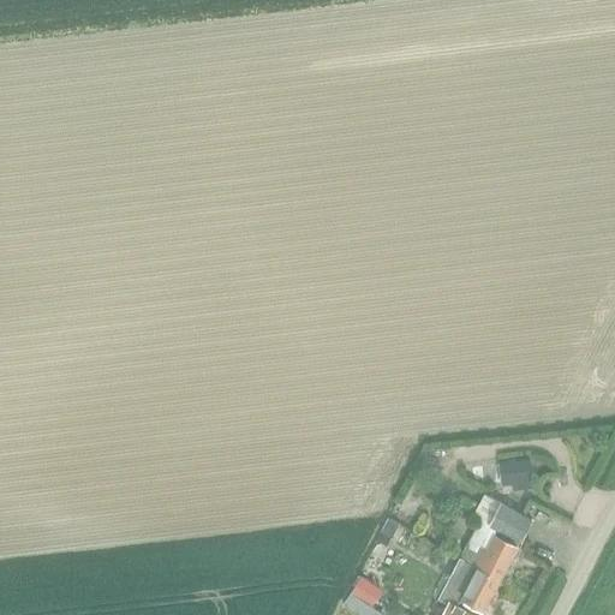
[(509,463),(513,489),(532,487),(529,459),(509,463)]
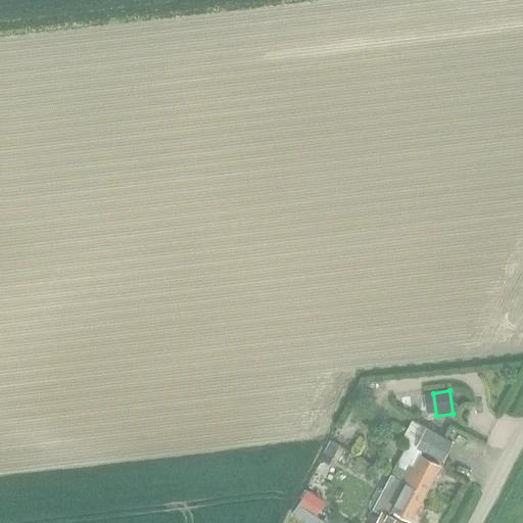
[(456,433),(473,439),(477,430),(460,424),(456,433)]
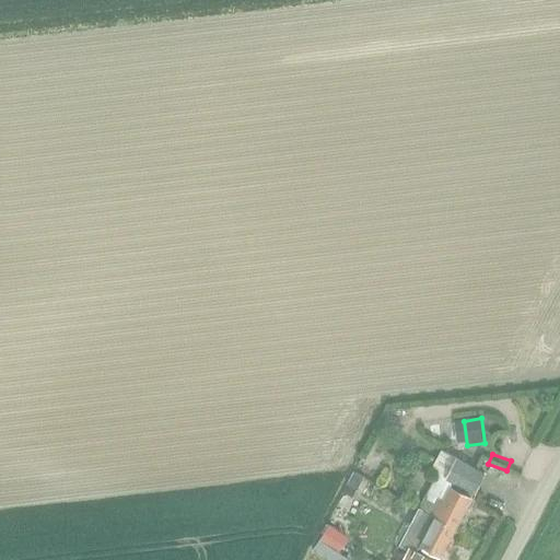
[(485,471),(457,457),(446,477),(453,481),(443,500),(440,498),(431,513),(456,526),(471,498),(469,497),(473,490),(475,491),(485,471)]
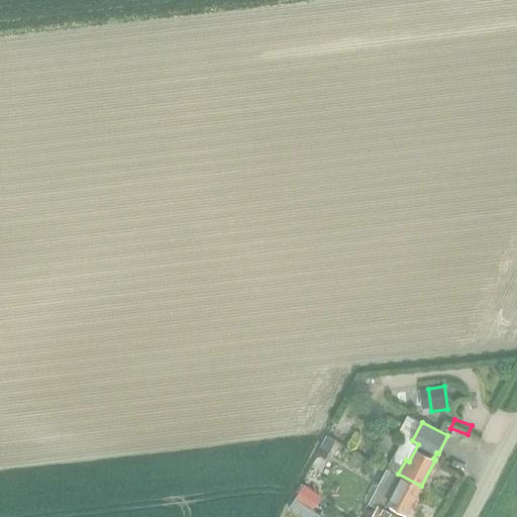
[(317,454),(325,458),(329,450),(335,439),(326,435),(320,445),(321,446),(317,454)]
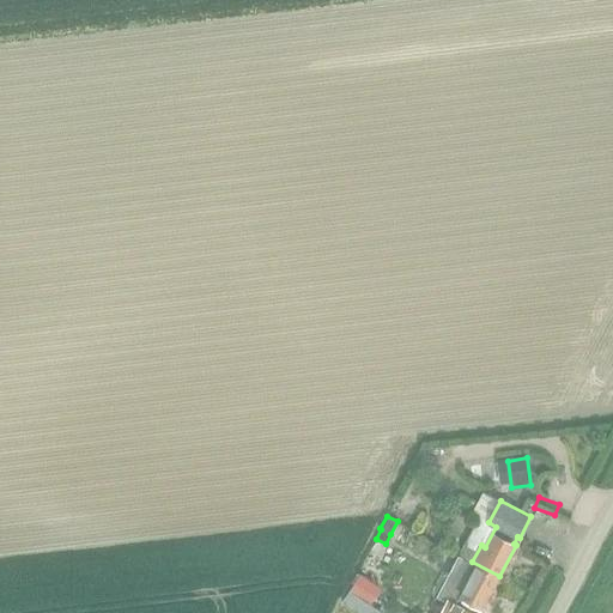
[(483,608),(499,576),(472,562),(460,556),(439,594),(450,600),(442,612),(477,612),(480,607),(483,608)]
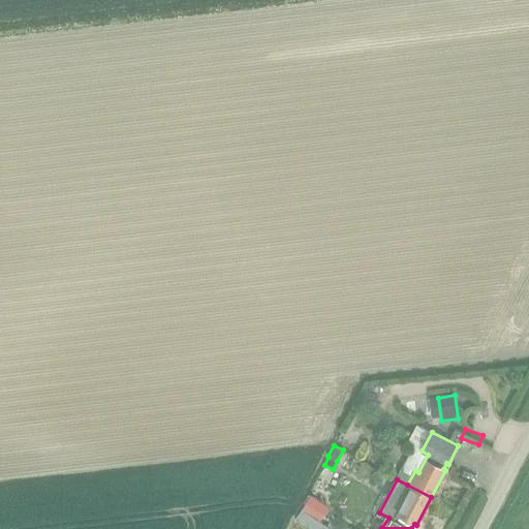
[(303,507),(320,518),(328,505),(311,495),(303,507)]
